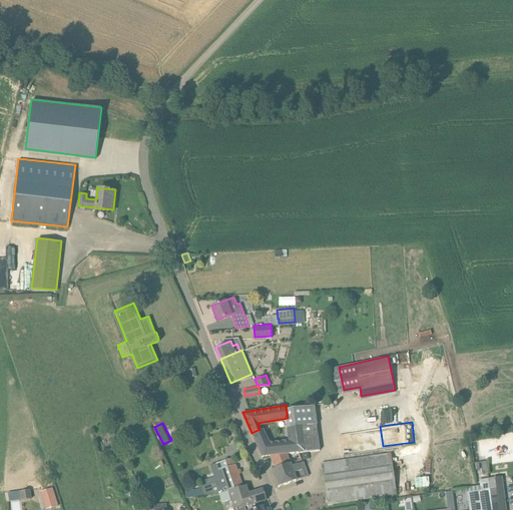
[(292,452),(306,450),(303,426),(289,428),(291,439),(292,452)]
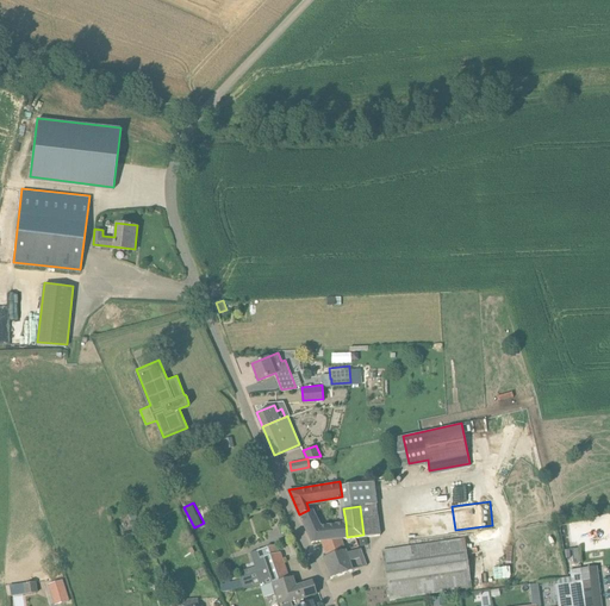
[(309,510),(299,514),(305,529),(310,528),(311,542),(317,541),(322,539),(341,537),(347,537),(346,522),(321,524),(313,507),(309,510)]
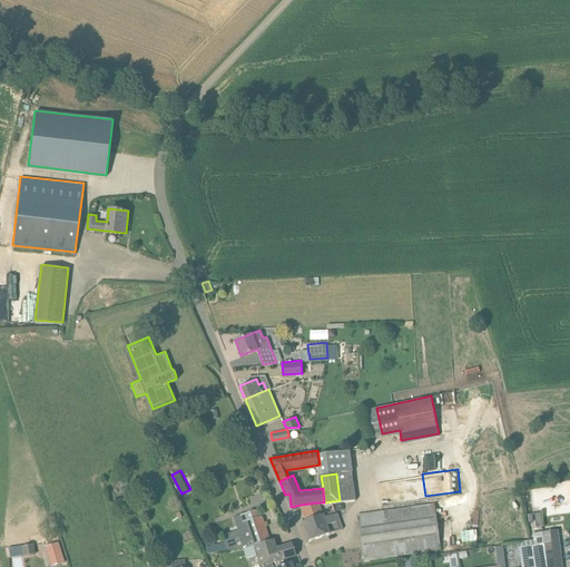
[(318,502),(301,505),(306,519),(322,514),(321,509),(318,502)]
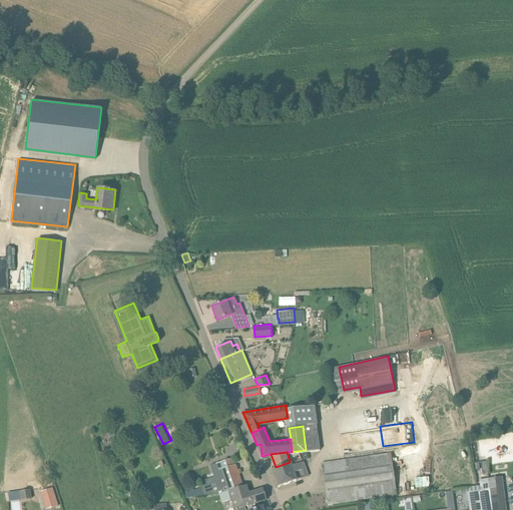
[(327,502),(396,492),(391,452),(322,462),(327,502)]
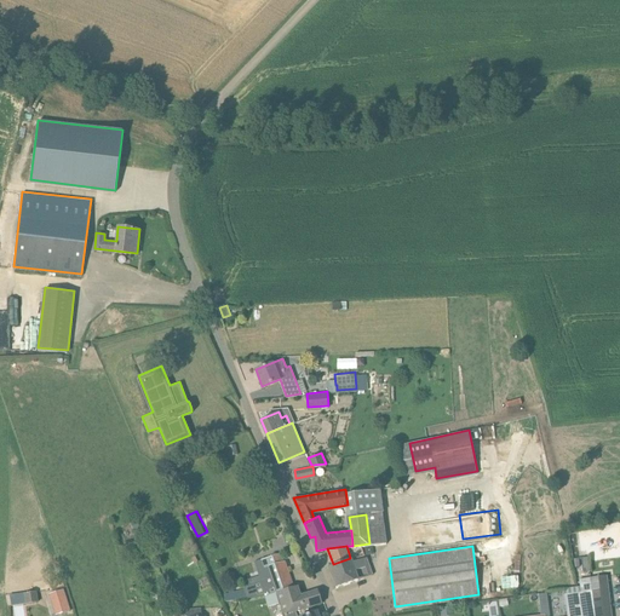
[(283,559),(281,551),(265,556),(265,557),(253,562),(256,569),(283,559)]
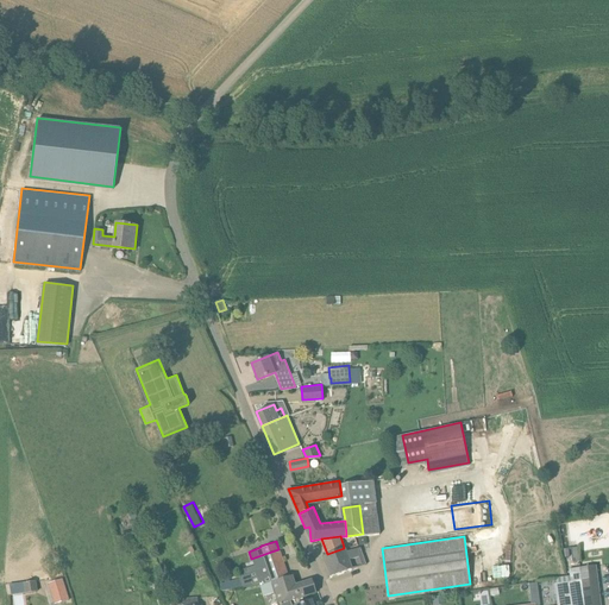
[(345,550),(344,548),(327,554),(322,555),(330,575),(352,567),(349,559),(355,556),(357,566),(365,562),(359,546),(345,550)]
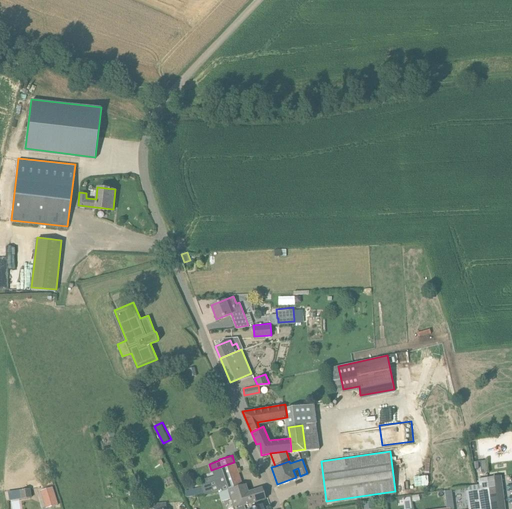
[(488,459),(476,459),(476,472),(488,471),(488,459)]
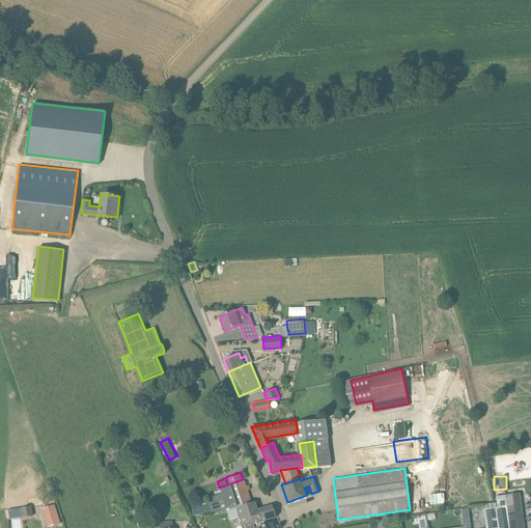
[(244,479),(243,479),(219,488),(222,497),(208,501),(210,504),(212,510),(226,507),(227,510),(238,506),(251,502),(244,479)]
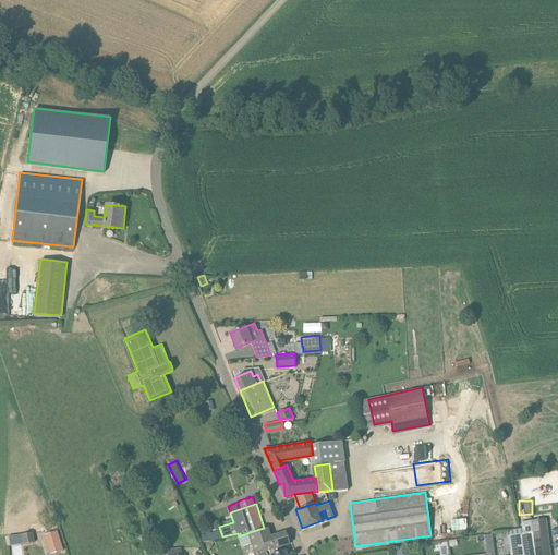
[(531,518),(521,520),(522,526),(522,527),(522,531),(532,530),(534,554),(550,554),(545,517),(531,518)]
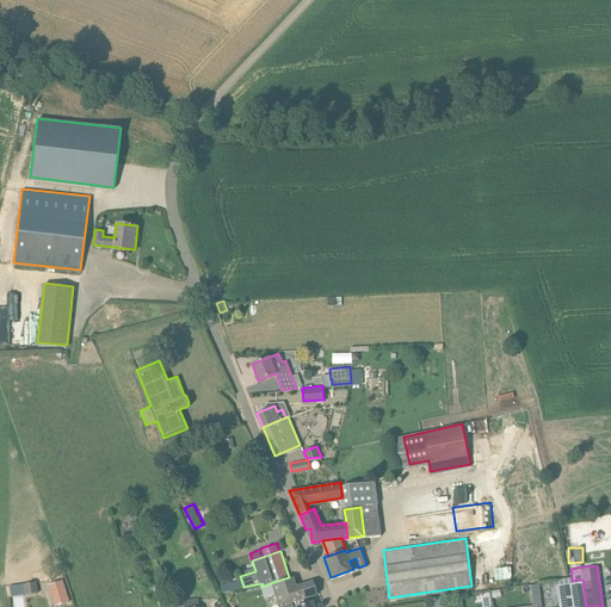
[(281,605),(314,593),(316,593),(313,581),(296,587),(292,576),(289,577),(273,582),(281,605)]
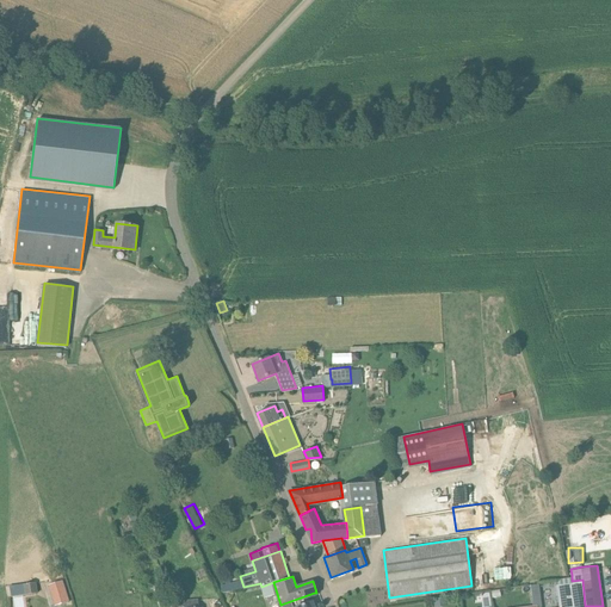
[(50,590),(57,588),(61,602),(68,600),(61,578),(48,582),(50,590)]
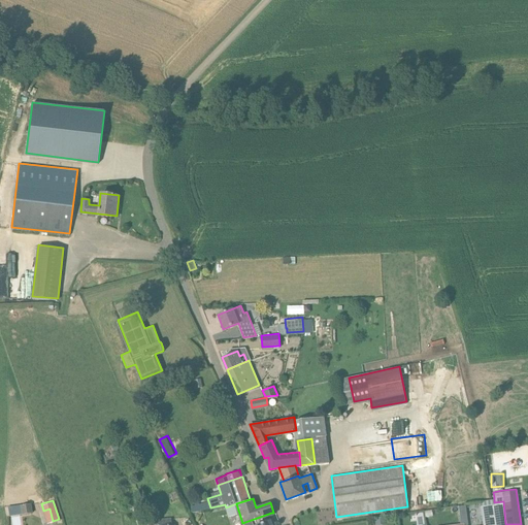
[(191,511),(210,507),(208,501),(204,501),(199,502),(199,500),(195,501),(196,503),(190,504),(191,511)]
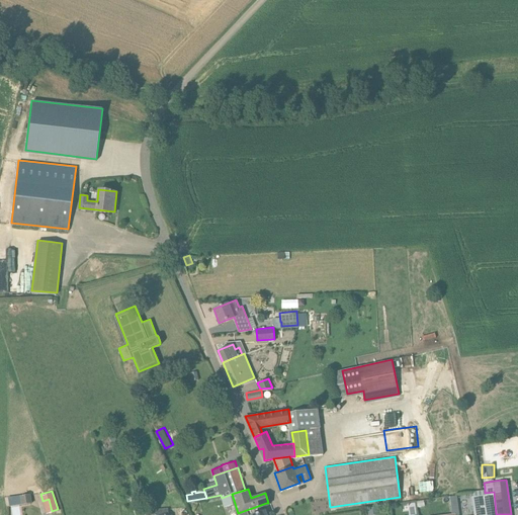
[(483,493),(471,495),(473,514),(475,514),(496,514),(494,492),(485,493),(483,493)]
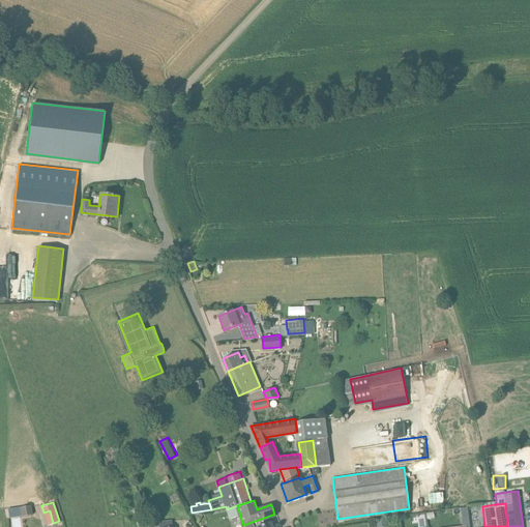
[(23,515),(32,513),(31,504),(21,505),(23,515)]
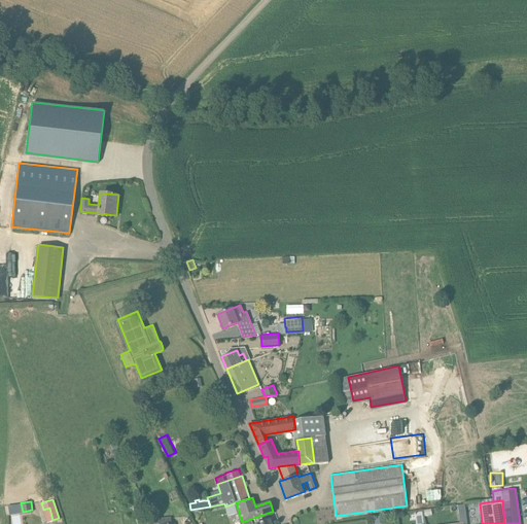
[(465,502),(459,503),(461,521),(467,521),(465,502)]
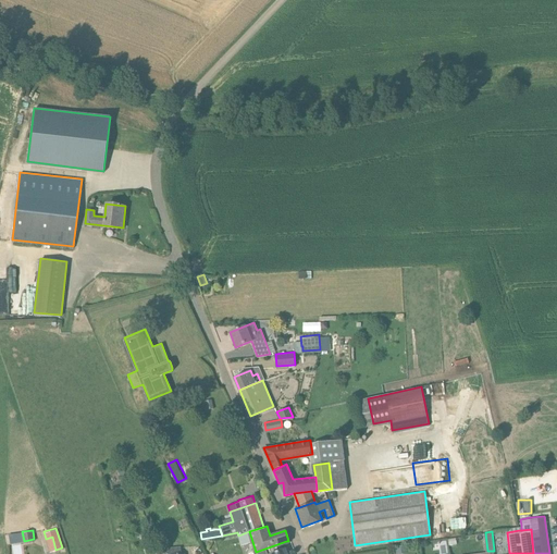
[(247,532),(238,536),(237,536),(240,544),(250,541),(247,532)]
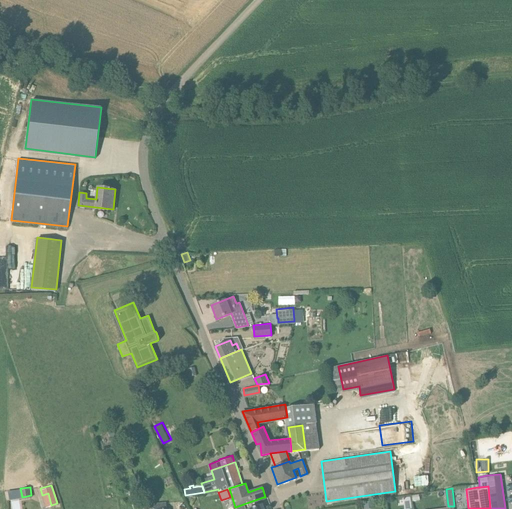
[(149,508),(168,508),(169,507),(167,507),(166,500),(148,502),(149,508)]
